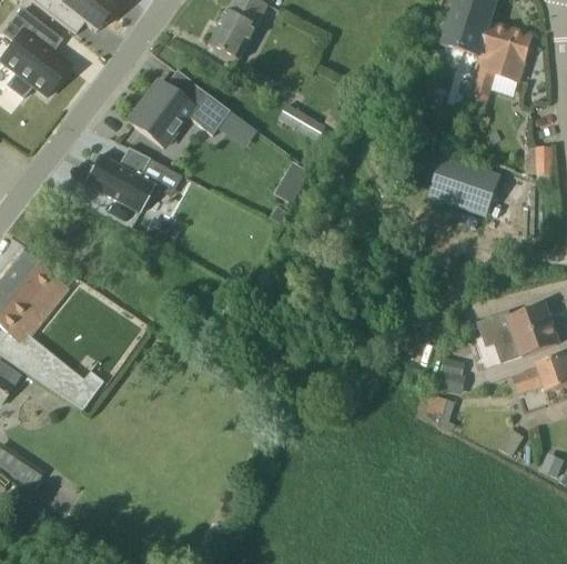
[(83,21),(93,29),(94,30),(102,20),(104,22),(114,10),(111,8),(114,4),(109,0),(31,0),(73,33),(83,21)]
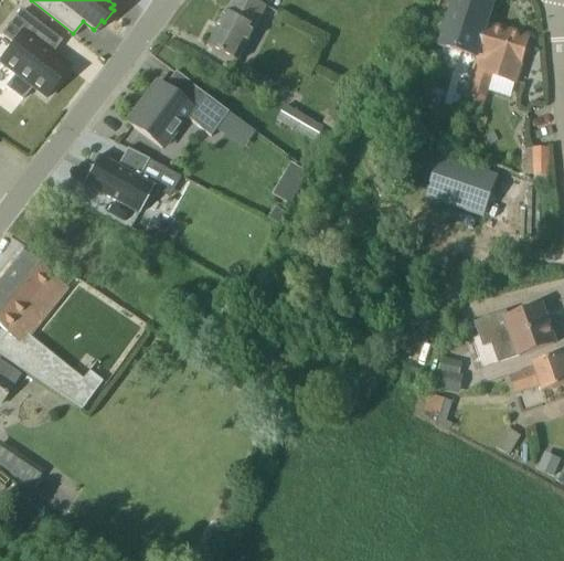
[(208,44),(237,59),(266,3),(259,0),(231,0),(226,9),(208,44)]
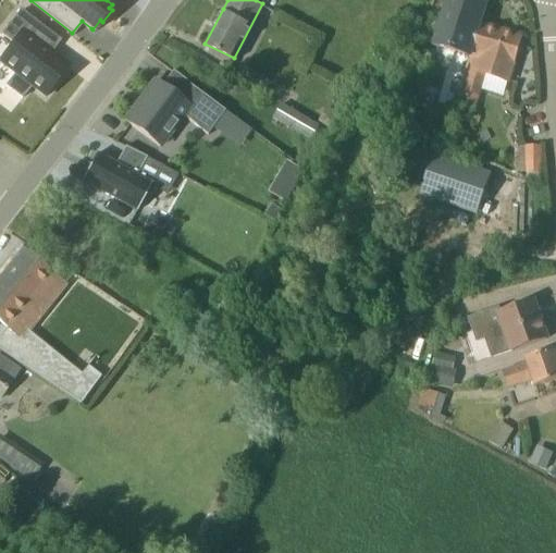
[(480,21),(481,21),(486,0),(445,0),(432,42),(468,53),(470,53),(480,21)]
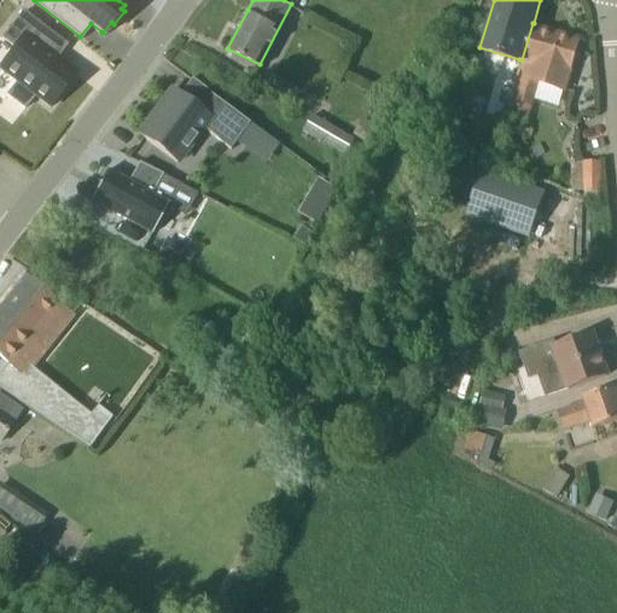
[(578,36),(534,23),(533,23),(522,59),(519,59),(506,104),(529,111),(539,80),(563,87),(578,36)]
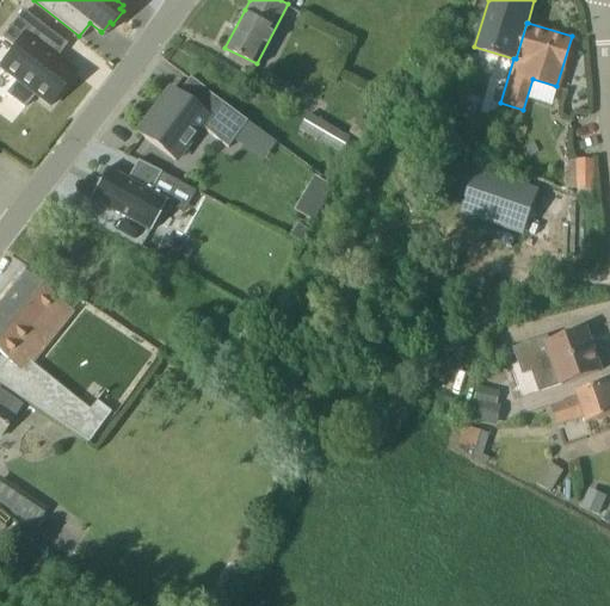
[(32,91),(48,103),(74,70),(25,32),(0,63),(0,66),(18,79),(7,92),(23,104),(32,91)]
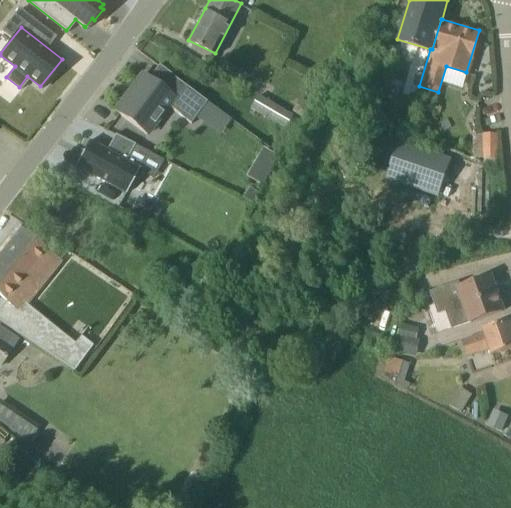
[(207,99),(206,99),(158,62),(147,76),(141,72),(116,106),(114,109),(146,132),(165,106),(167,104),(189,120),(191,122),(207,99)]
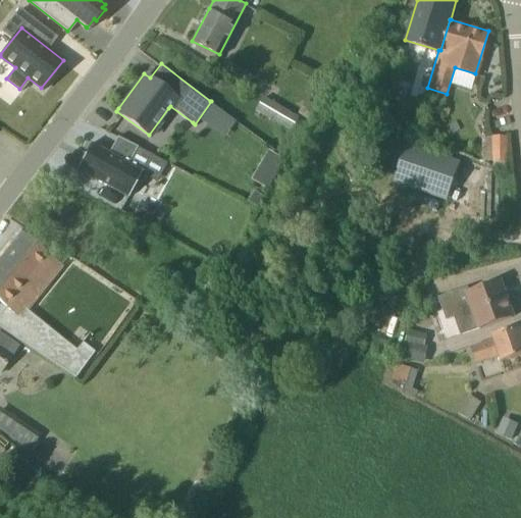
[(299,116),(294,113),(264,95),(257,108),(280,122),(275,132),(283,138),(273,154),(283,161),(300,135),(298,134),(305,122),(298,118),(299,116)]
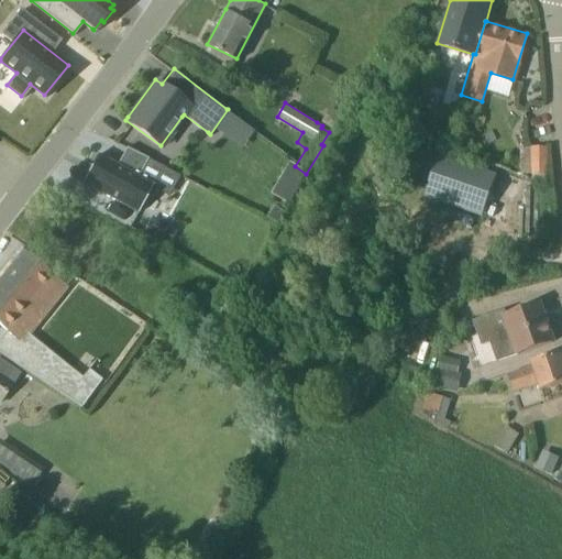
[(320,119),(331,127),(340,112),(329,105),(320,119)]
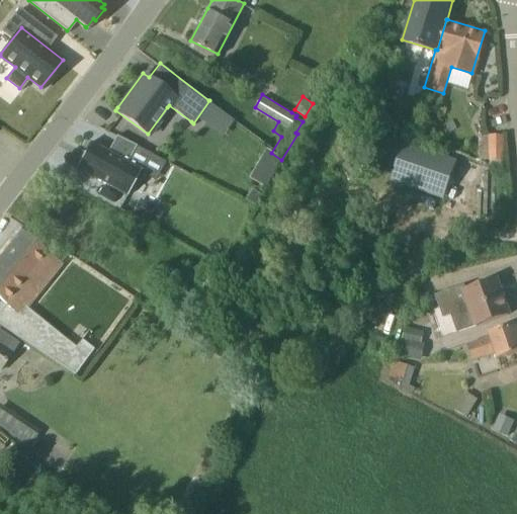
[(136,145),(136,144),(115,134),(106,150),(89,141),(88,141),(78,159),(75,165),(126,193),(140,169),(126,162),(134,149),(136,145)]
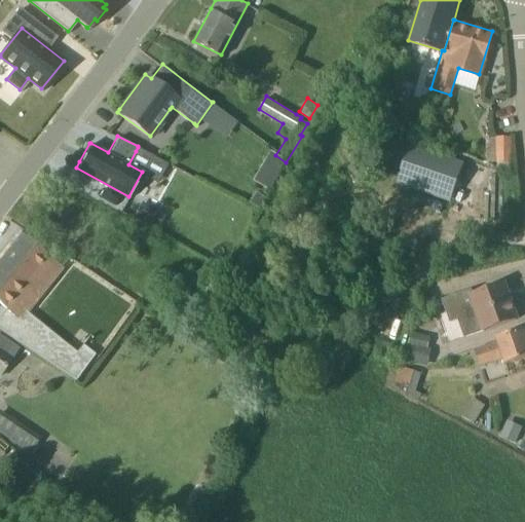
[(496,136),(496,160),(511,160),(511,136),(496,136)]
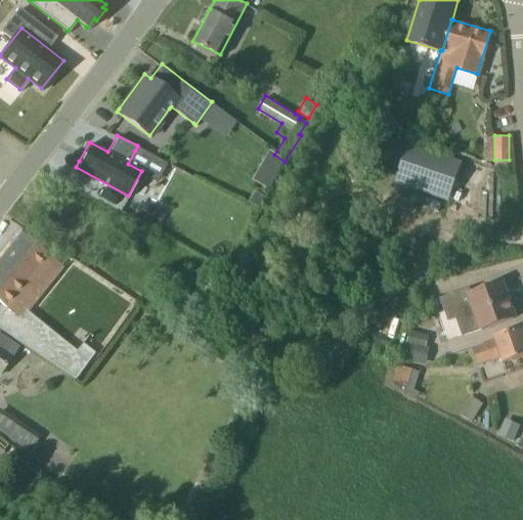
[(449,195),(456,172),(461,161),(406,143),(396,178),(449,195)]
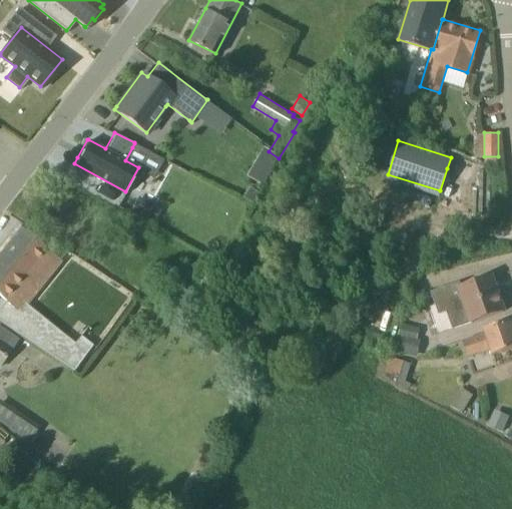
[(137,194),(130,207),(152,219),(160,206),(137,194)]
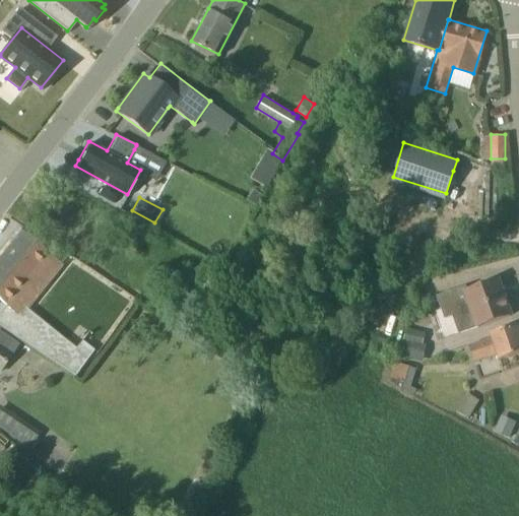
[(0,298),(5,303),(0,309),(0,324),(74,374),(94,349),(81,339),(70,352),(19,312),(59,263),(20,232),(0,257),(0,298)]
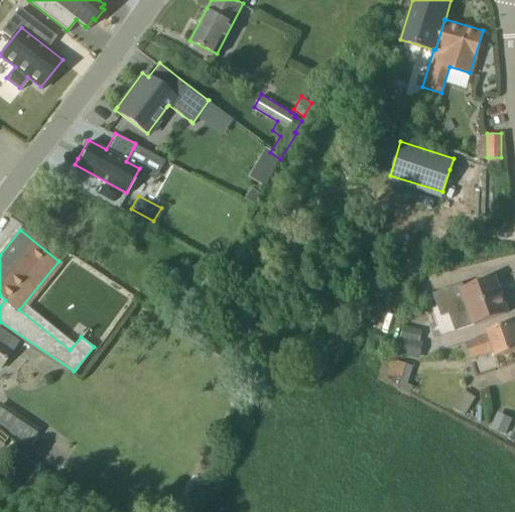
[(434,293),(441,313),(448,310),(456,329),(506,310),(494,277),(463,287),(461,284),(434,293)]
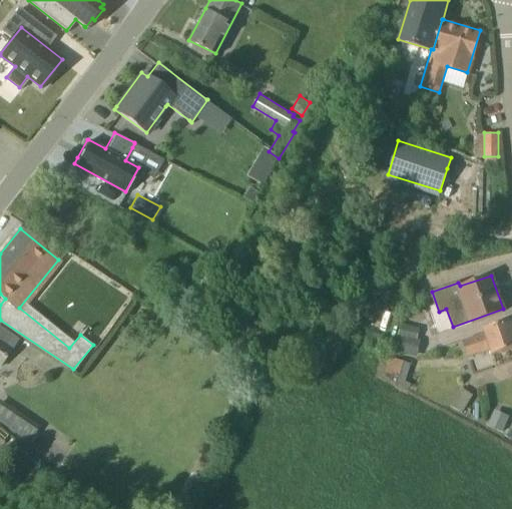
[(511,347),(511,324),(510,320),(510,319),(483,328),(484,333),(462,341),(467,356),(490,348),(492,354),(511,347)]
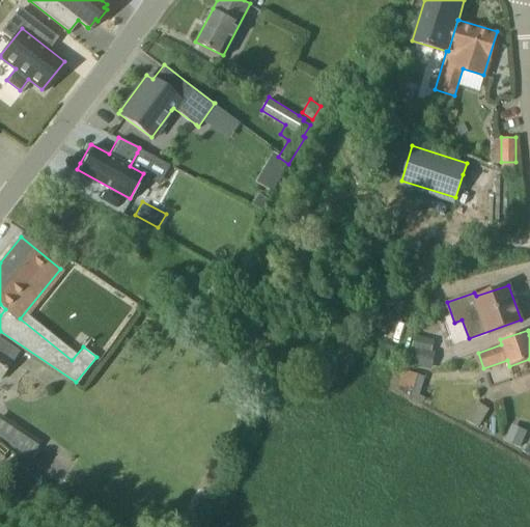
[(407,363),(431,368),(435,351),(411,345),(407,363)]
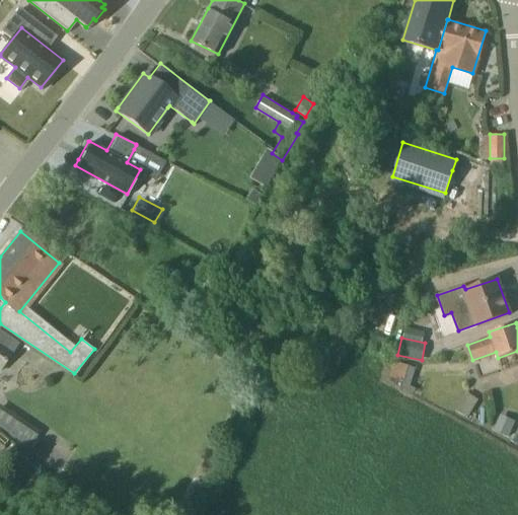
[(0,366),(10,351),(0,344),(0,366)]
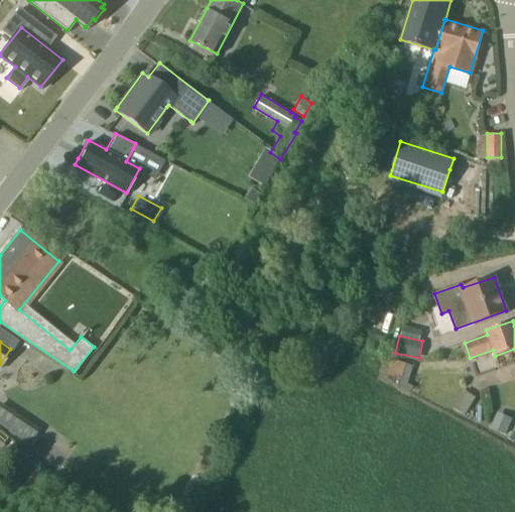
[(400,377),(405,362),(391,358),(386,373),(400,377)]
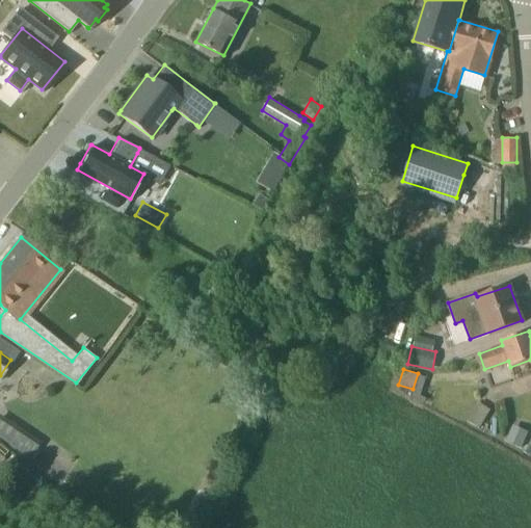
[(40,441),(18,426),(1,416),(0,418),(0,436),(30,455),(40,441)]
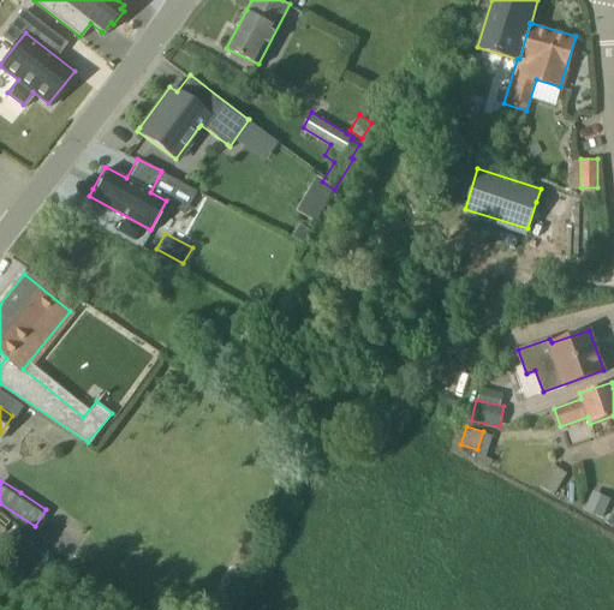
[(591,489),(584,507),(602,514),(609,496),(591,489)]
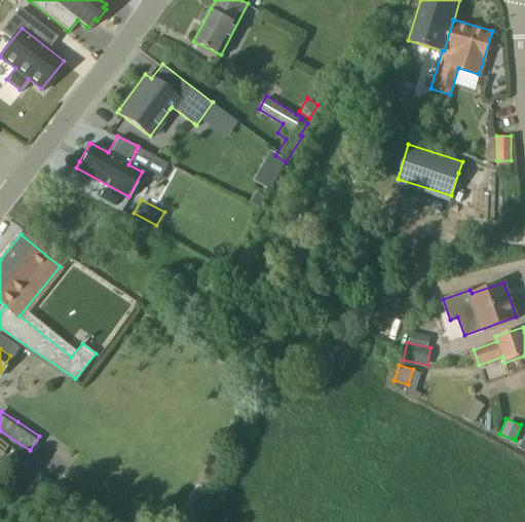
[(516,441),(524,446),(524,425),(516,441)]
